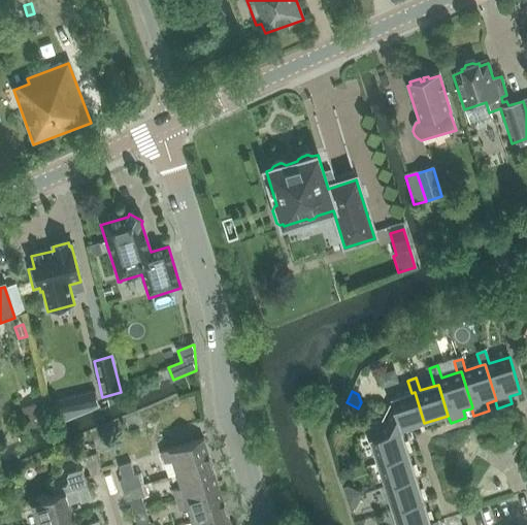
[(95,392),(79,396),(85,413),(98,406),(95,392)]
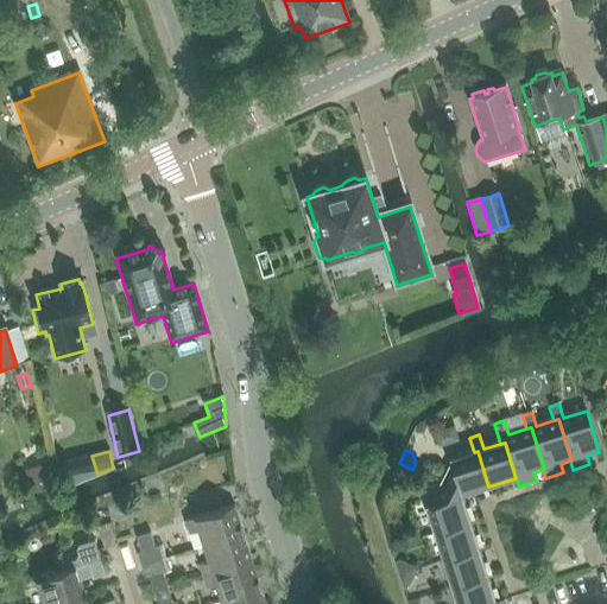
[(478,451),(474,452),(450,459),(451,463),(441,484),(463,495),(488,487),(478,451)]
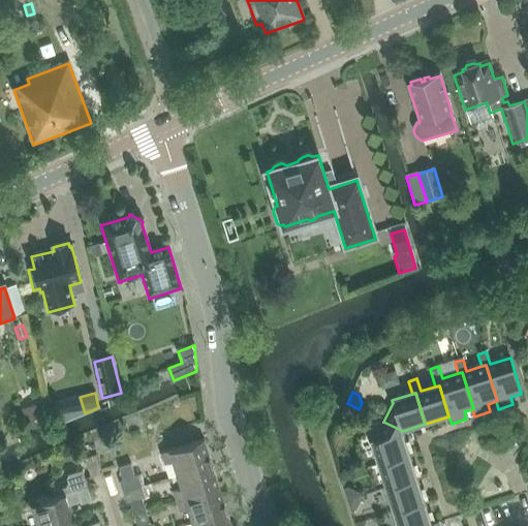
[(359,409),(347,403),(342,414),(347,418),(355,415),(359,409)]
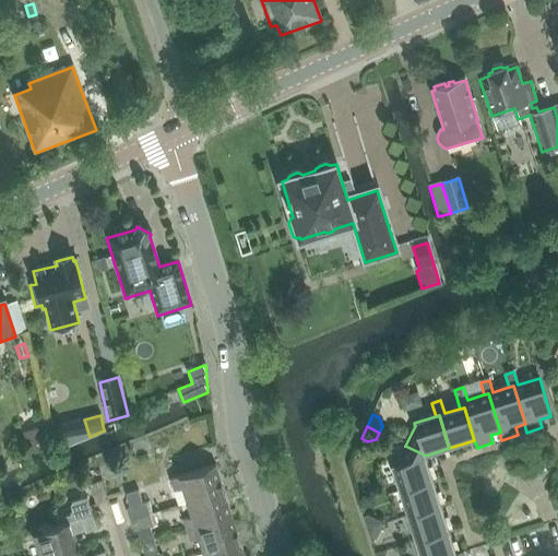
[(46,428),(25,436),(32,456),(52,449),(46,428)]
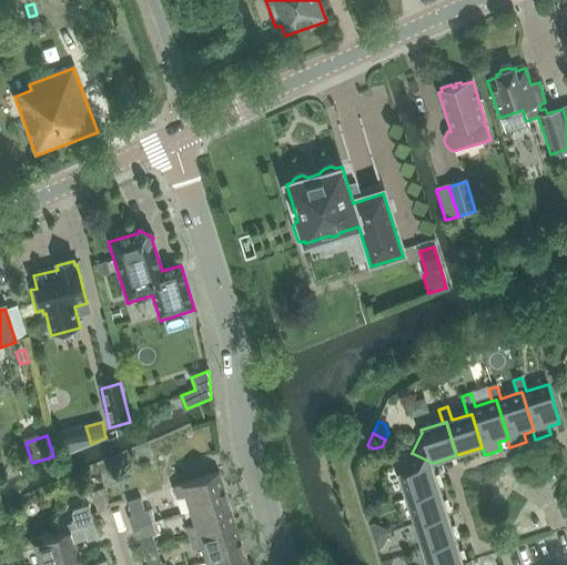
[(433,463),(412,453),(402,472),(397,474),(406,500),(441,490),(433,463)]
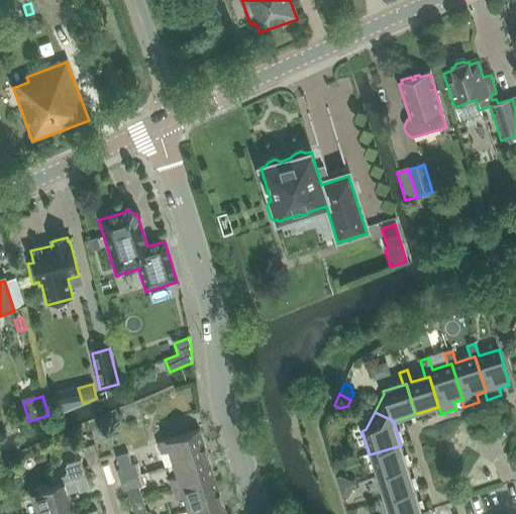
[(170,452),(173,465),(206,454),(198,431),(157,444),(160,455),(170,452)]
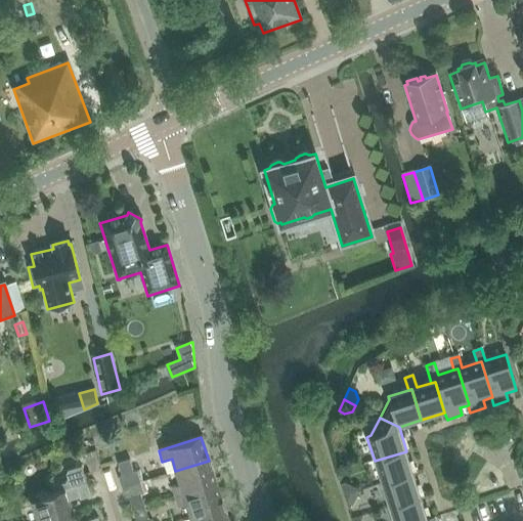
[(406,451),(375,461),(382,484),(413,474),(406,451)]
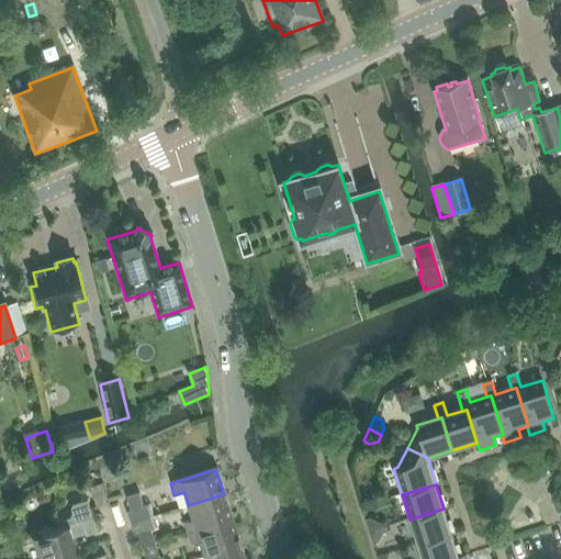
[(126,498),(131,513),(143,510),(138,494),(126,498)]
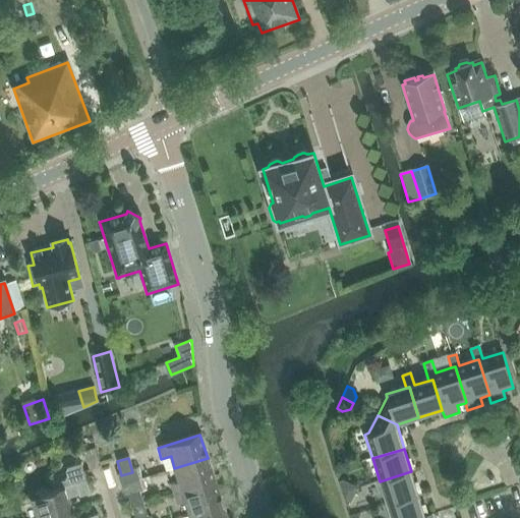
[(215,481),(208,458),(174,468),(179,482),(170,485),(173,496),(215,481)]
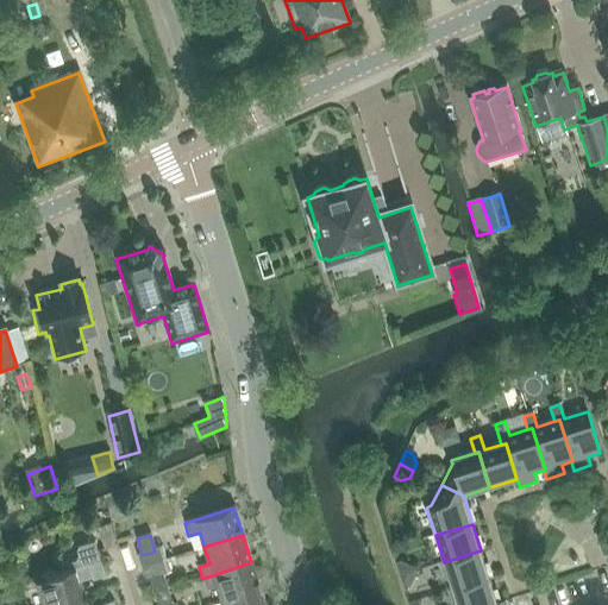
[(69,563),(71,572),(37,583),(44,604),(62,604),(85,598),(80,583),(92,579),(93,581),(106,578),(94,542),(79,547),(76,552),(79,558),(76,562),(69,563)]
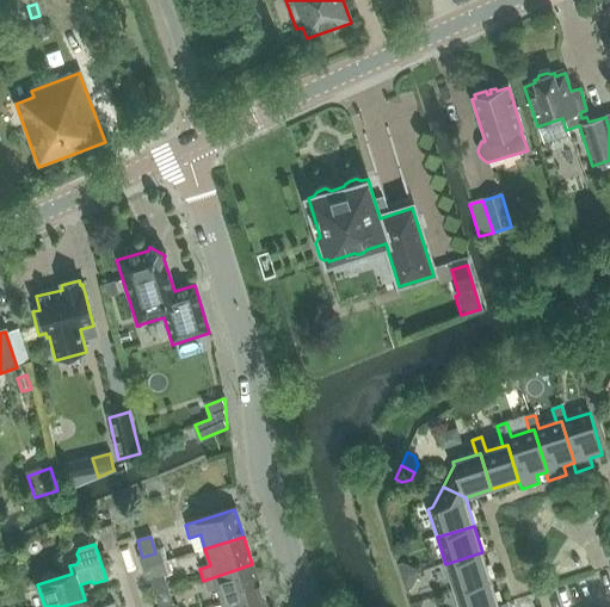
[(142,557),(137,558),(142,570),(166,563),(162,551),(159,552),(155,553),(142,557)]
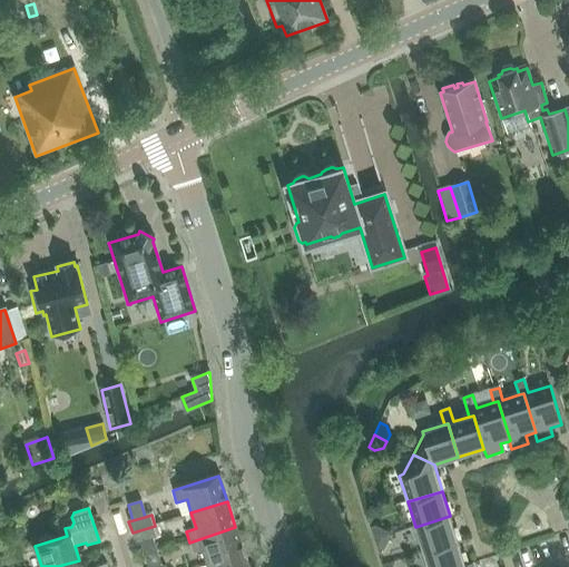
[(458,541),(450,516),(415,527),(423,553),(458,541)]
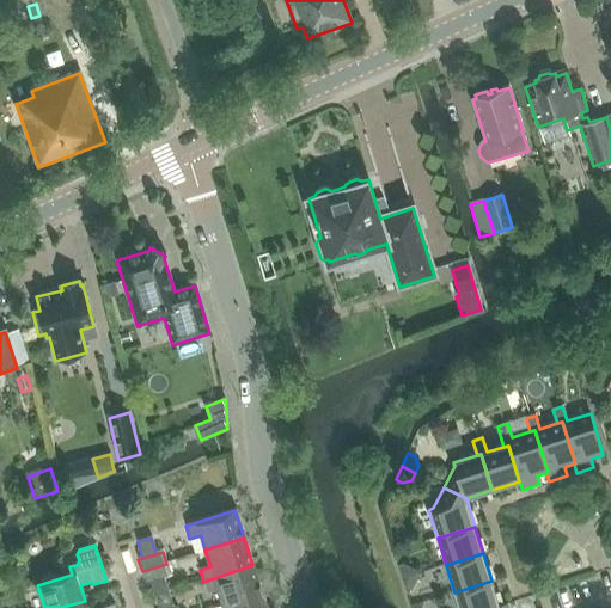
[(166,564),(142,571),(146,584),(150,582),(163,578),(166,577),(170,576),(166,564)]
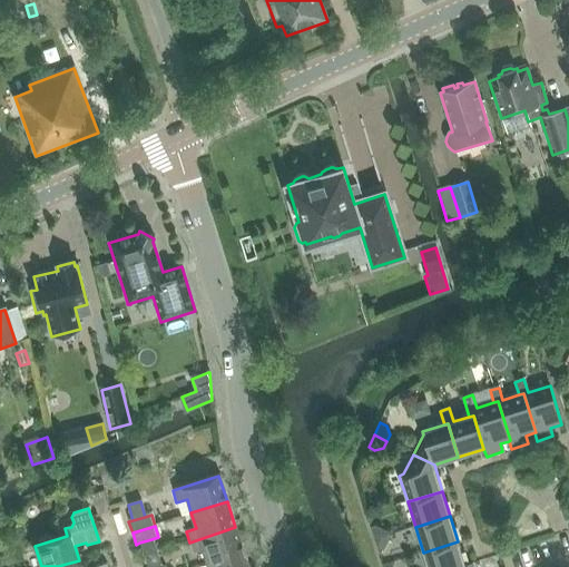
[(376,543),(389,539),(385,530),(378,526),(371,528),(376,543)]
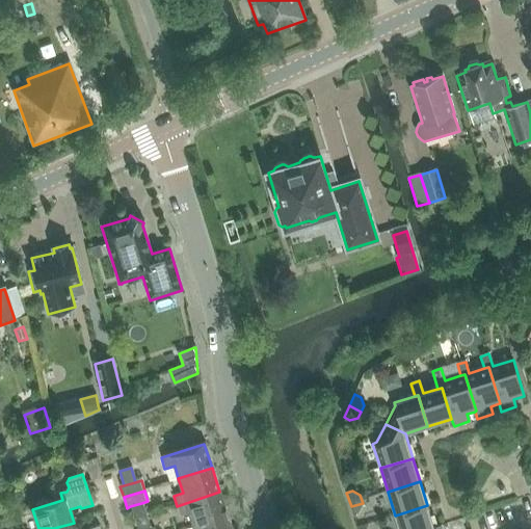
[(227,516),(219,492),(177,506),(180,516),(189,512),(193,526),(227,516)]
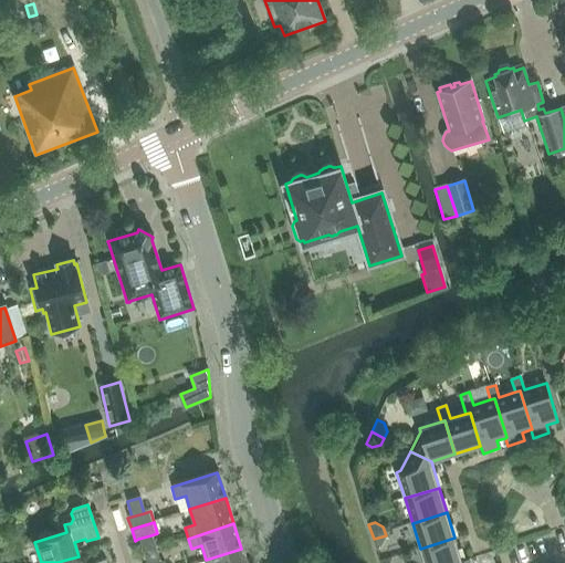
[(143,553),(155,549),(150,535),(138,539),(143,553)]
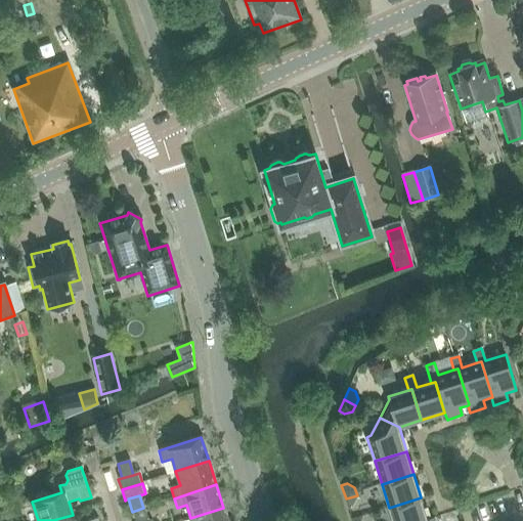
[(357,495),(346,498),(350,513),(356,511),(360,504),(357,495)]
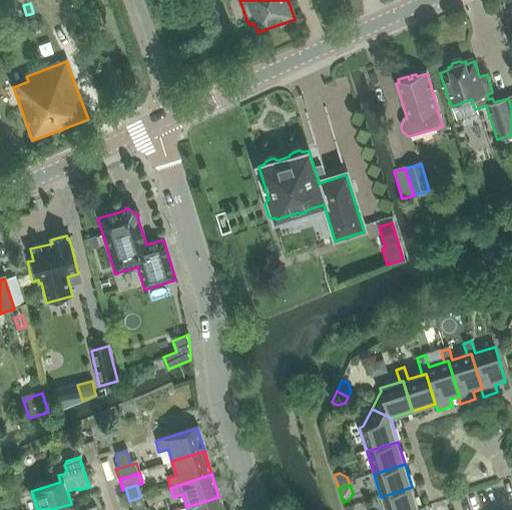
[(419,509),(412,487),(381,497),(385,509),(419,509)]
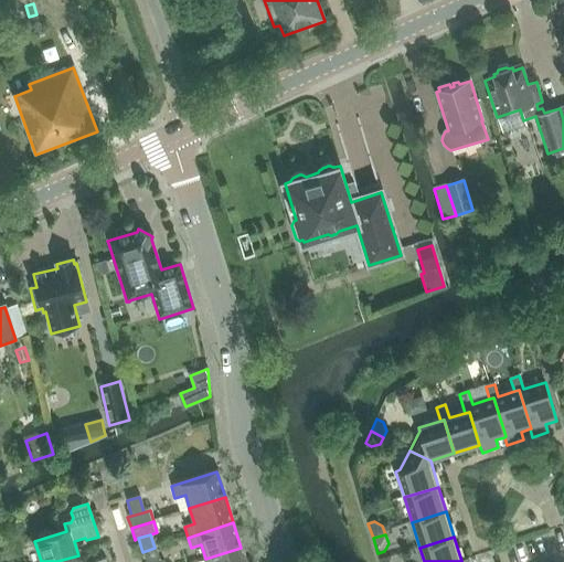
[(155,548),(142,552),(146,561),(159,561),(155,548)]
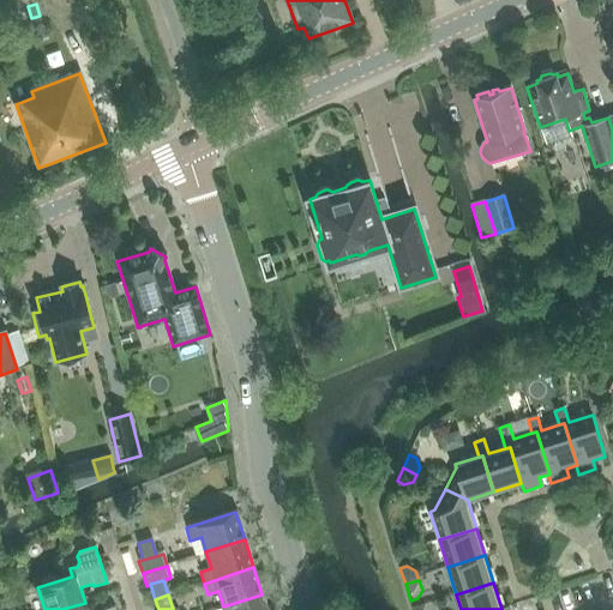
[(266,609),(262,595),(223,607),(223,609),(266,609)]
